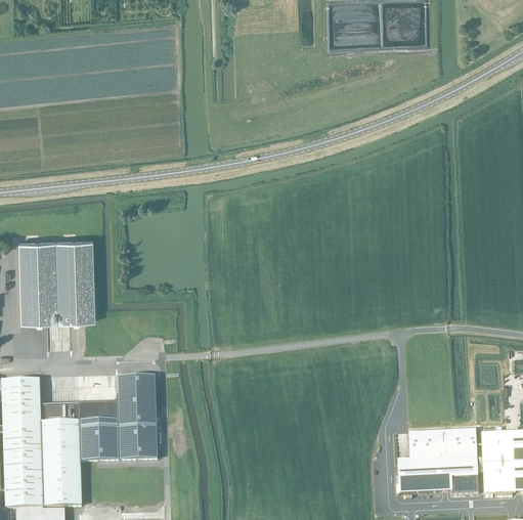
[(18,240),(19,258),(20,319),(46,318),(46,319),(69,318),(94,317),(92,237),(18,240)]
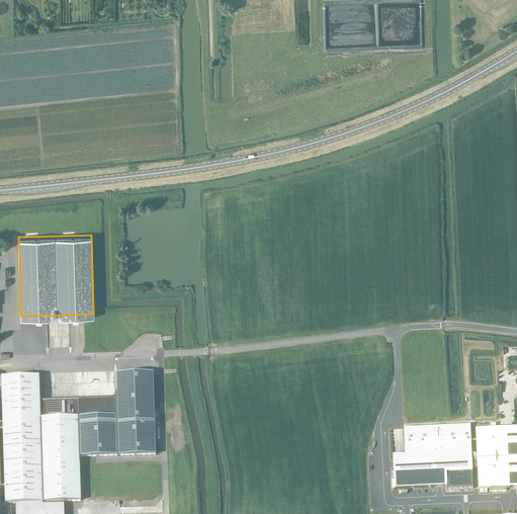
[(78,422),(77,422),(78,452),(118,451),(154,450),(153,403),(152,369),(136,370),(115,370),(115,389),(114,389),(115,396),(98,396),(77,397),(78,415),(78,422)]
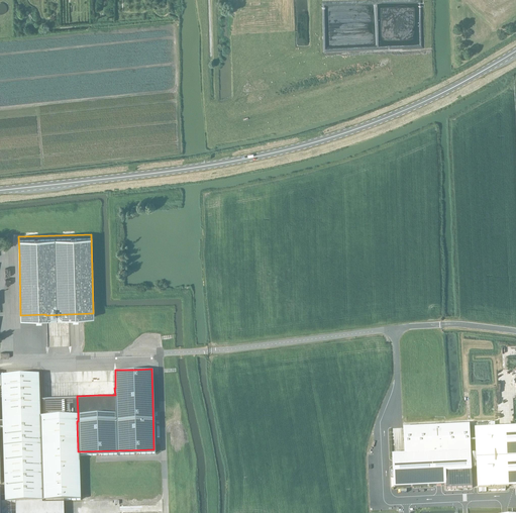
[(2,418),(0,418),(0,424),(2,425),(4,493),(0,493),(0,499),(4,499),(63,497),(80,496),(78,458),(78,453),(78,451),(77,421),(78,421),(78,414),(77,396),(39,397),(38,372),(1,373),(2,418)]
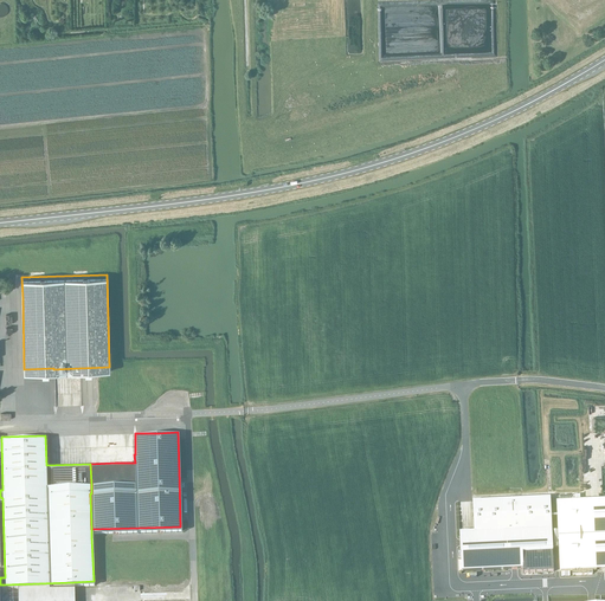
[(604,495),(557,497),(558,527),(551,527),(549,493),(471,497),(474,528),(458,528),(461,567),(521,563),(522,569),(552,567),(552,544),(559,544),(560,567),(571,566),(572,570),(592,569),(591,566),(604,564),(604,495)]
